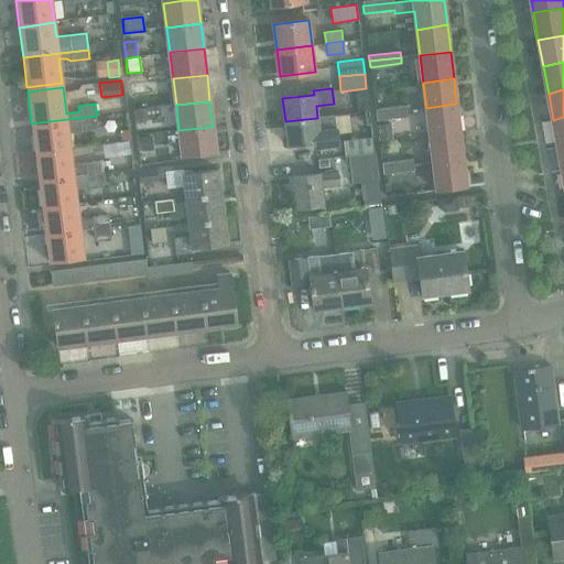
[(426,108),(430,137),(461,133),(456,104),(426,108)]
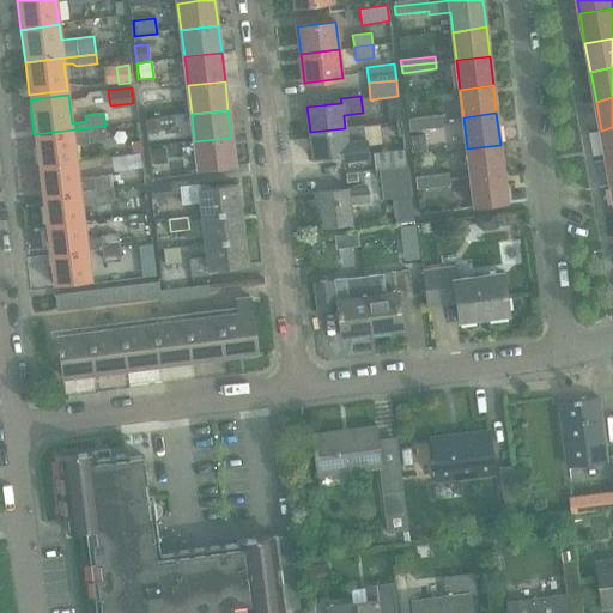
[(408,119),(410,125),(443,121),(442,114),(408,119)]
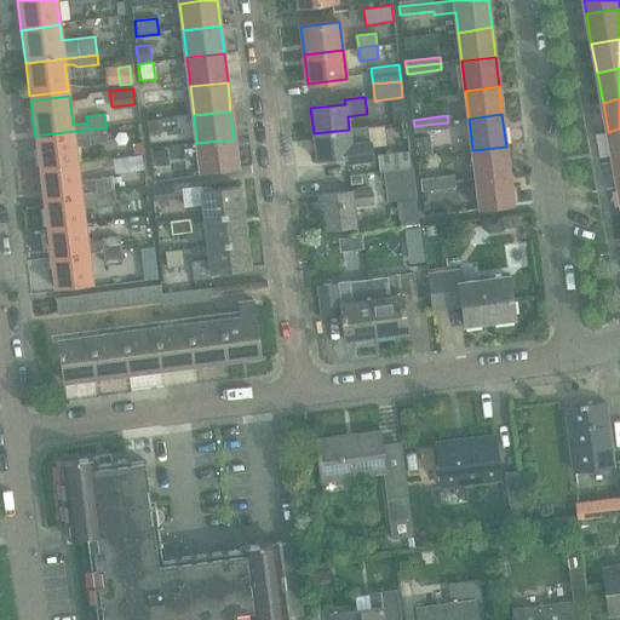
[(160,119),(147,120),(148,135),(161,133),(160,119)]
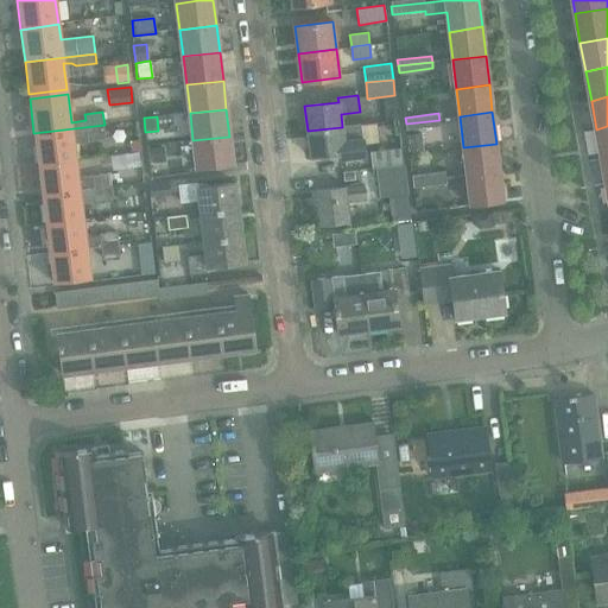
[(439,120),(406,124),(406,130),(439,126),(439,120)]
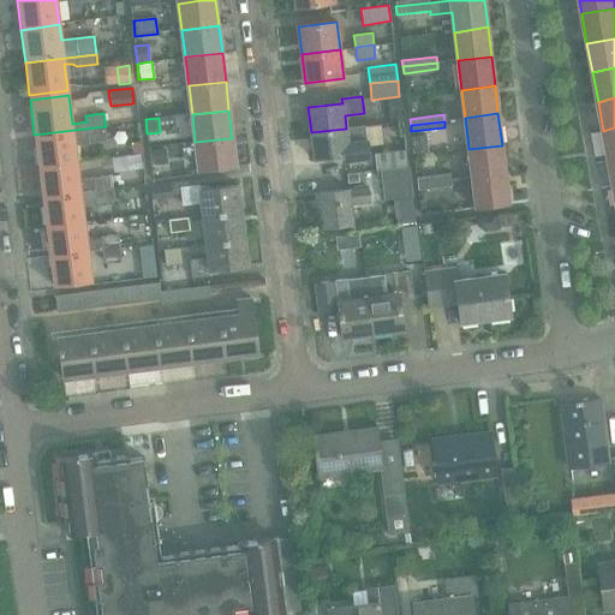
[(34,135),(39,167),(77,162),(75,145),(107,141),(106,126),(34,135)]
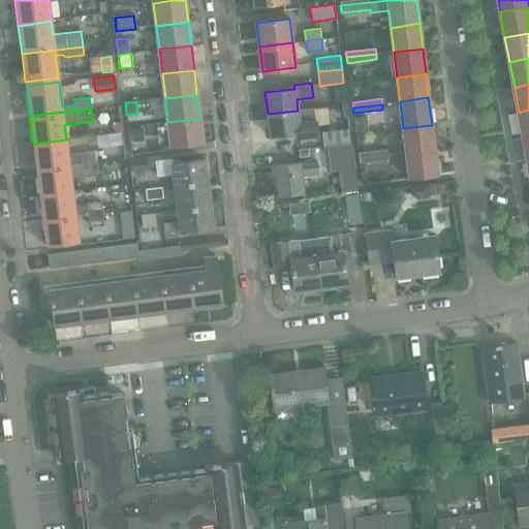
[(298,111),(268,114),(271,137),(300,133),(301,137),(317,135),(316,120),(314,109),(298,111)]
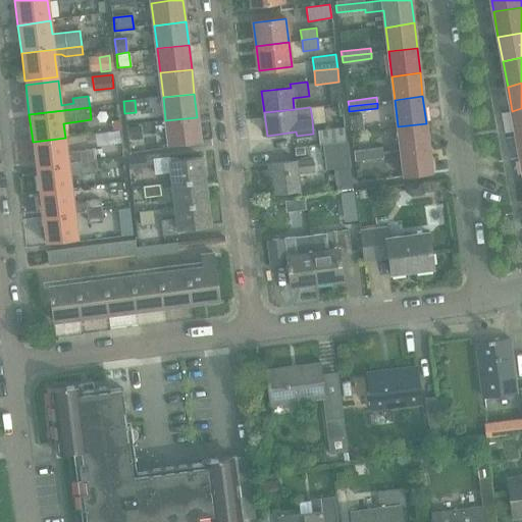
[(521,108),(512,111),(516,137),(521,136),(521,108)]
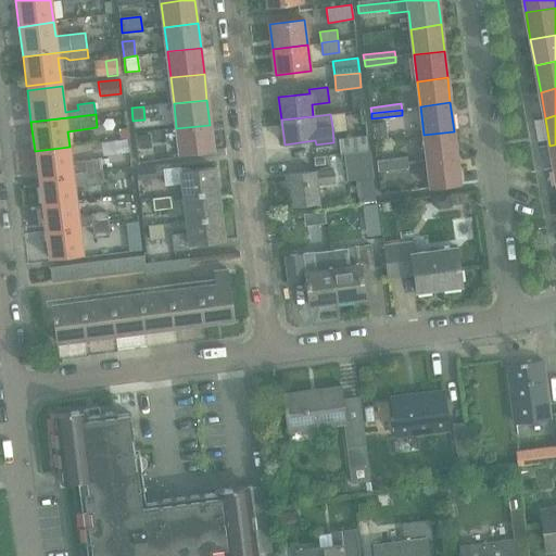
[(384,122),(373,123),(374,139),(387,137),(384,122)]
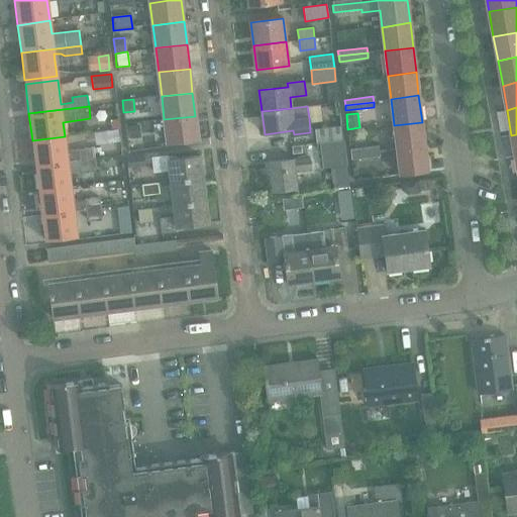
[(195,116),(164,119),(167,143),(198,139),(195,116)]
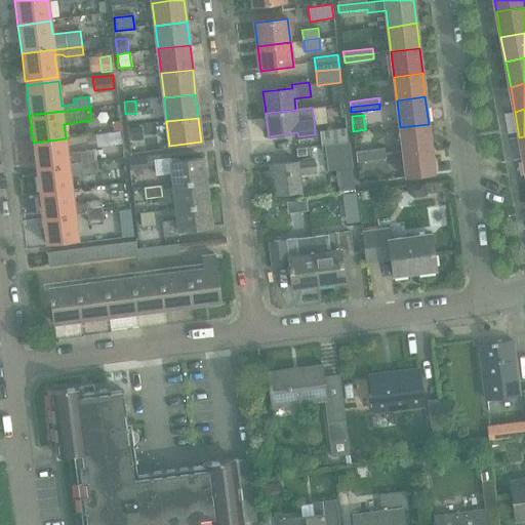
[(119,121),(112,122),(114,131),(121,131),(119,121)]
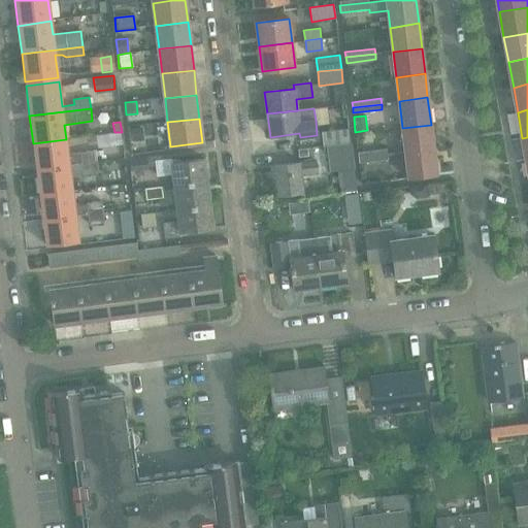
[(402,128),(405,153),(433,150),(431,125),(402,128)]
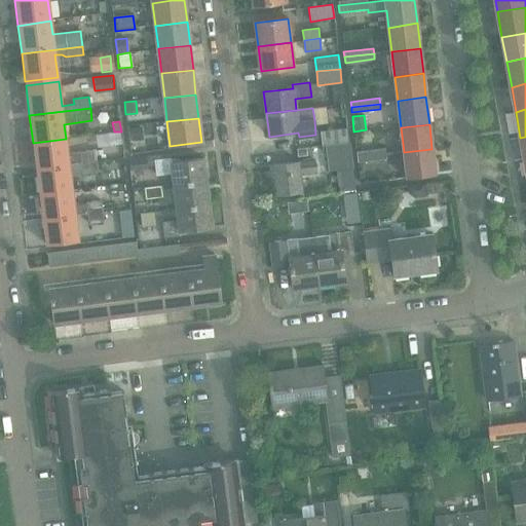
[(140,126),(129,127),(132,140),(142,139),(140,126)]
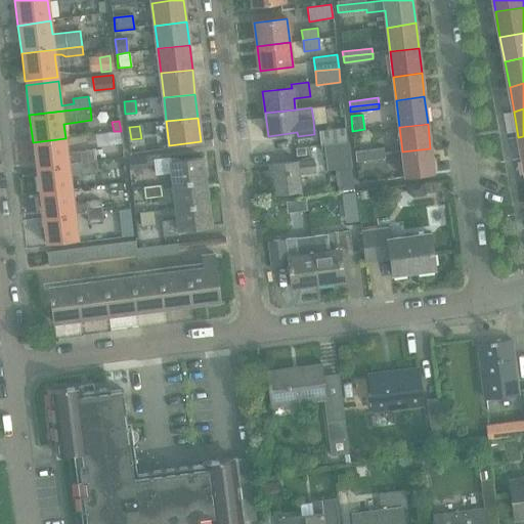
[(319,131),(320,145),(348,142),(346,127),(319,131)]
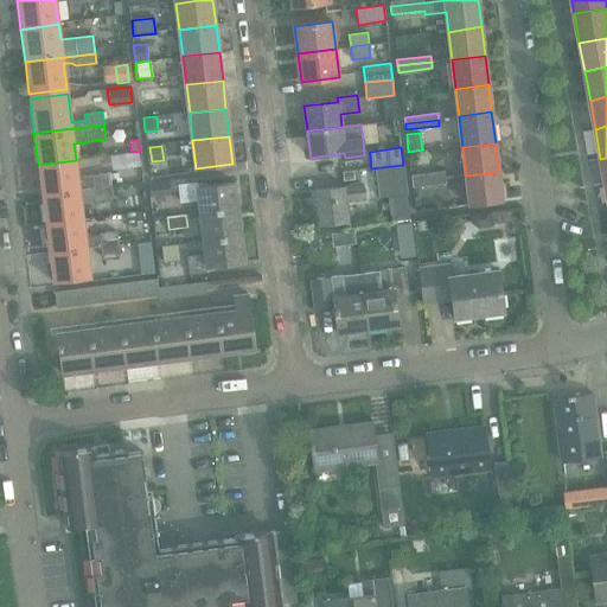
[(38,165),(42,196),(112,186),(110,173),(77,177),(76,160),(38,165)]
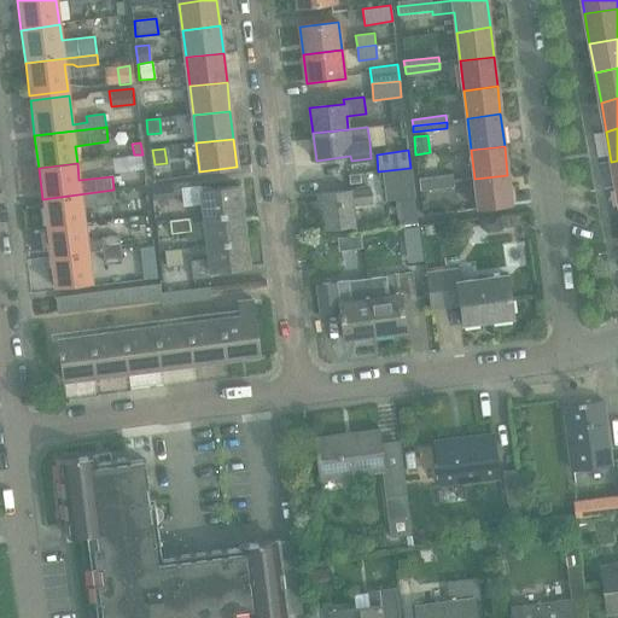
[(410,168),(378,172),(382,172),(386,200),(415,197),(410,168)]
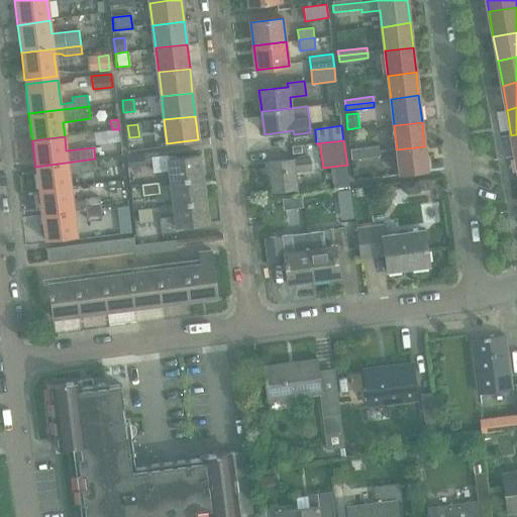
[(300,145),(291,146),(292,153),(301,152),(300,145)]
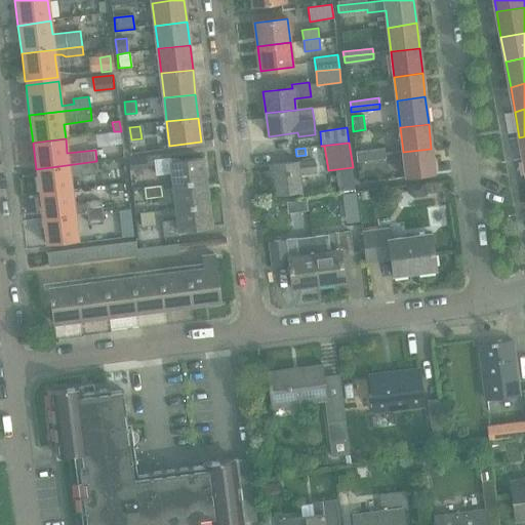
[(355,151),(356,157),(385,154),(384,148),(355,151)]
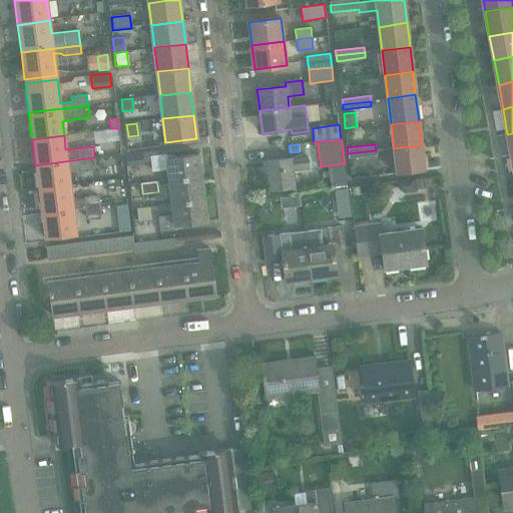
[(421,145),(394,148),(397,172),(424,169),(421,145)]
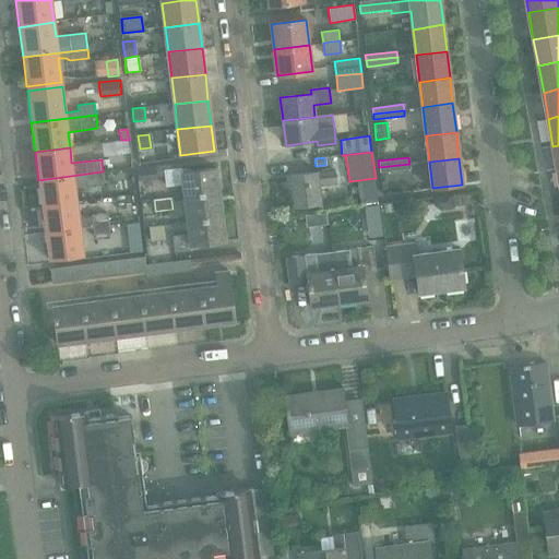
[(409,164),(379,167),(380,173),(411,169),(409,164)]
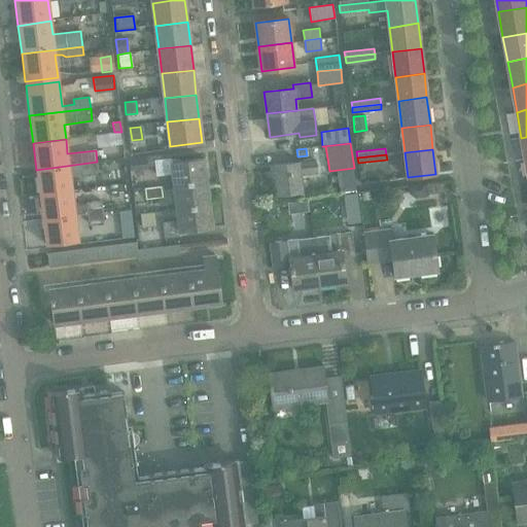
[(130,160),(131,171),(148,169),(146,157),(130,160)]
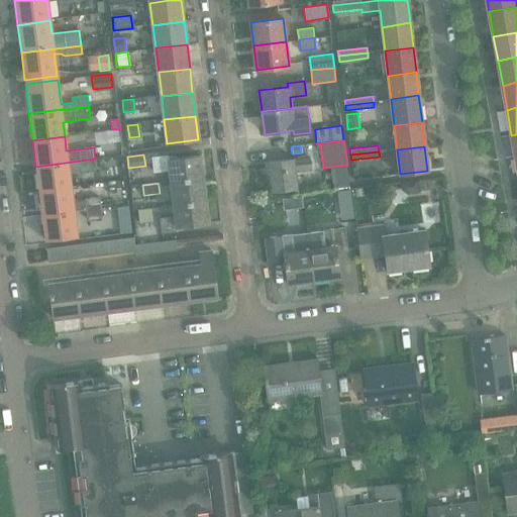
[(169,171),(170,182),(202,178),(200,157),(168,161),(167,157),(151,158),(153,173),(169,171)]
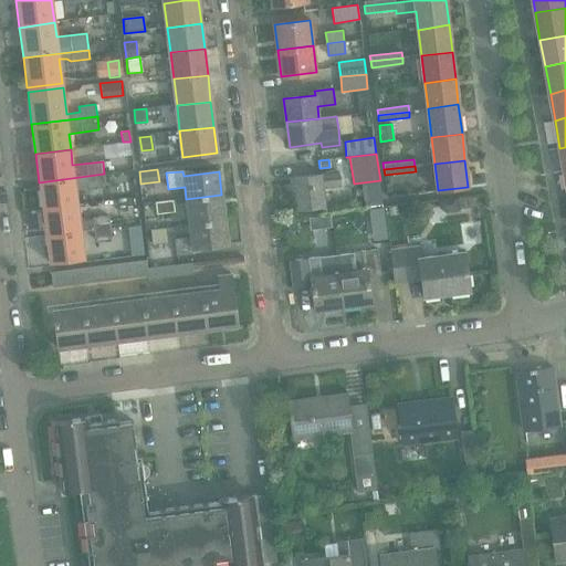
[(293,178),(297,209),(325,206),(323,189),(339,187),(338,173),(293,178)]
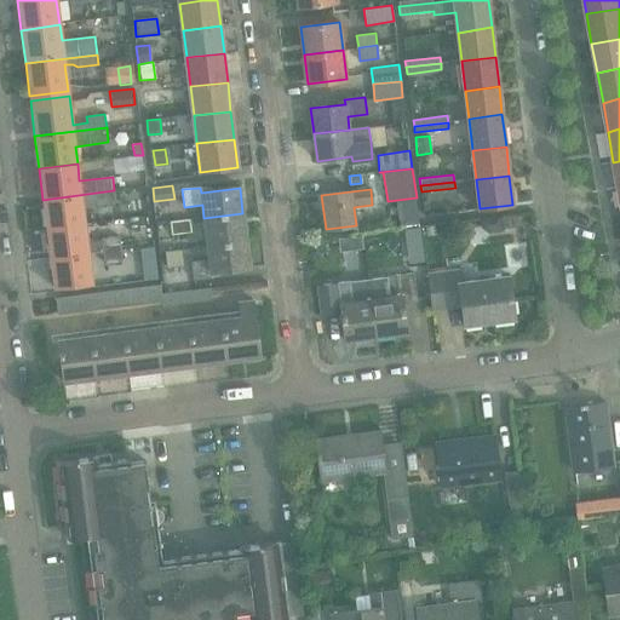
[(42,200),(46,231),(85,225),(82,205),(115,201),(114,190),(42,200)]
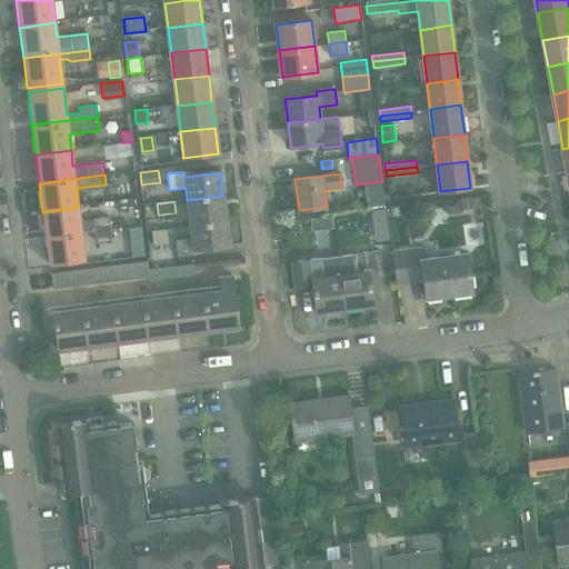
[(187,200),(190,226),(226,221),(222,196),(187,200)]
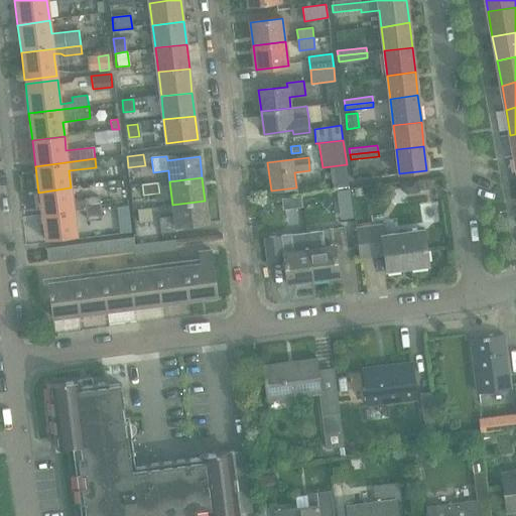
[(416,179),(398,181),(399,187),(405,194),(418,192),(416,179)]
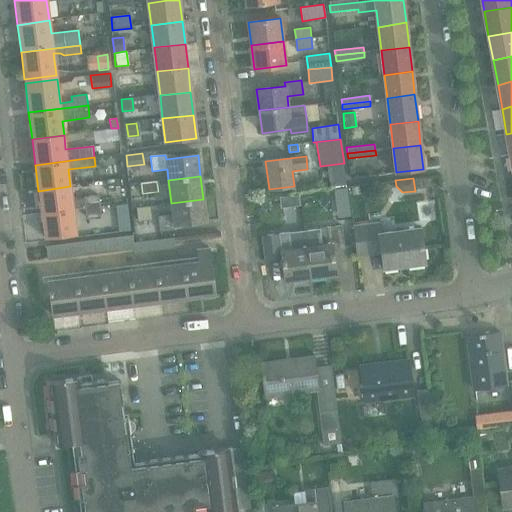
[(141,183),(142,193),(158,191),(156,181),(141,183)]
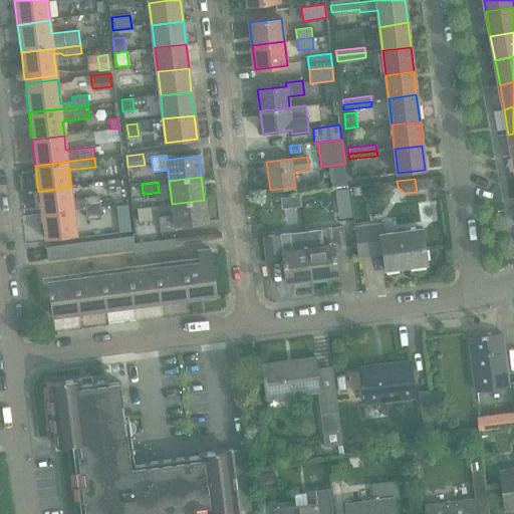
[(38,192),(41,214),(73,210),(85,208),(100,207),(98,196),(83,197),(84,199),(72,200),(70,187),(38,192)]
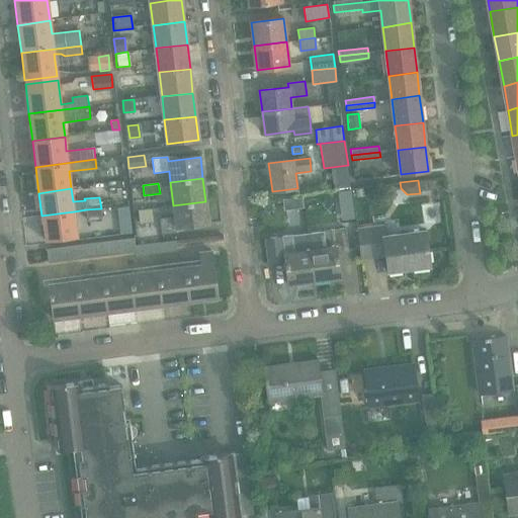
[(352,191),(338,193),(340,207),(354,205),(352,191)]
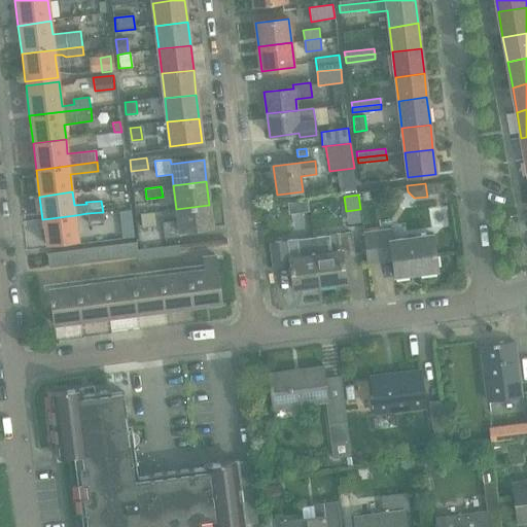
[(308,202),(297,204),(299,213),(309,212),(308,202)]
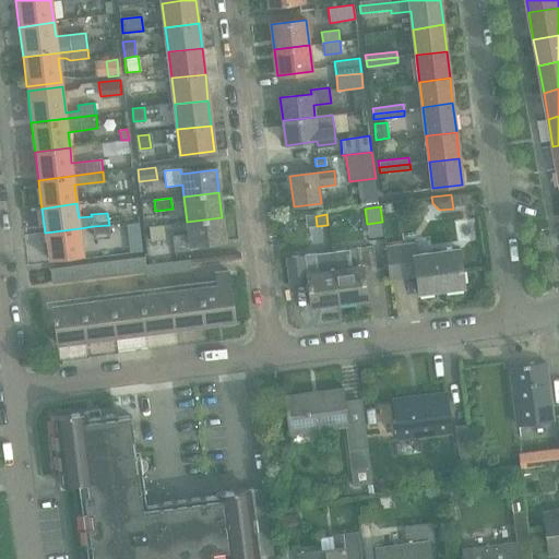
[(222,217),(187,222),(188,235),(173,237),(174,252),(190,250),(190,247),(225,242),(222,217)]
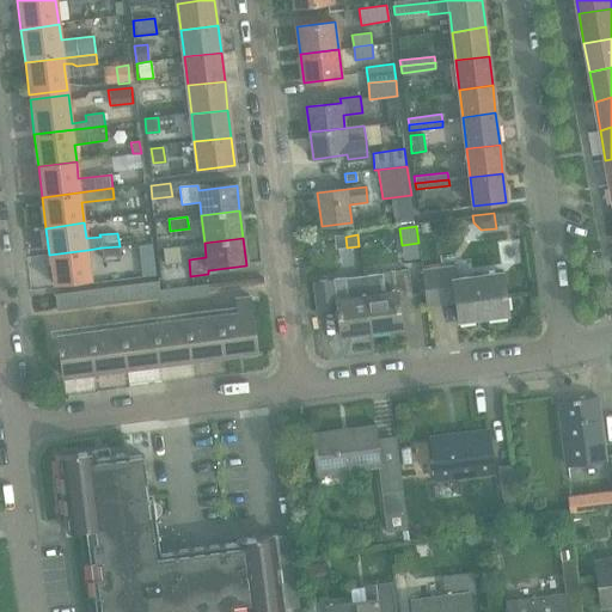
[(152,242),(138,244),(140,259),(154,258),(152,242)]
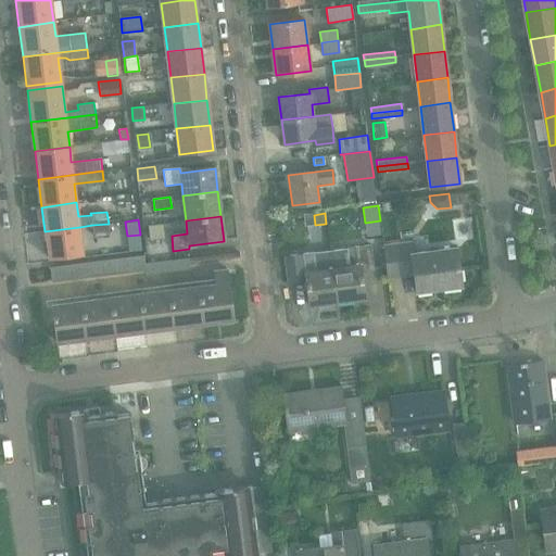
[(109,224),(92,225),(95,237),(110,235),(109,225),(109,224)]
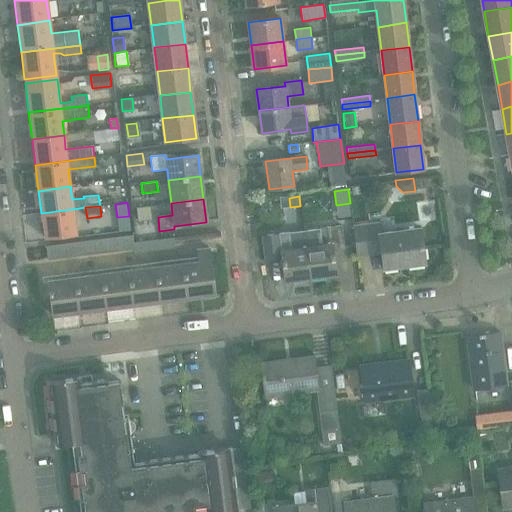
[(151,219),(150,206),(137,207),(138,220),(151,219)]
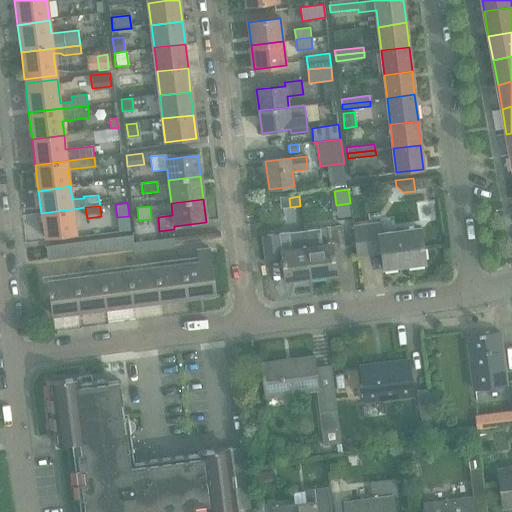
[(73,209),(41,213),(44,238),(76,234),(74,220),(73,209)]
